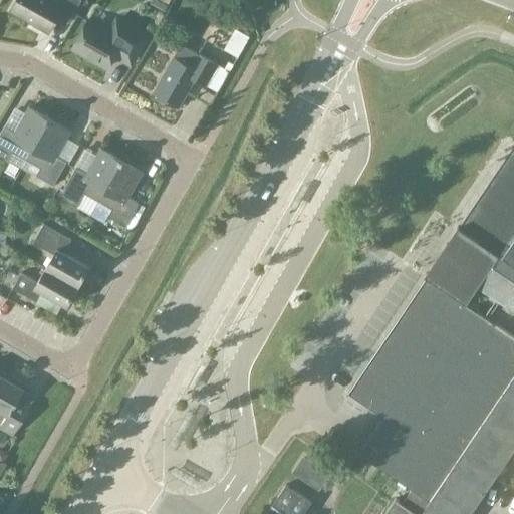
[(68,22),(80,0),(55,0),(55,1),(53,0),(14,0),(9,11),(48,33),(57,17),(68,22)]
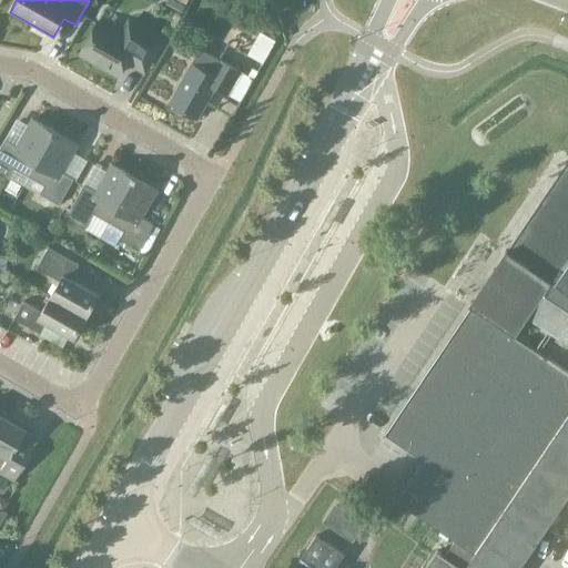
[(120,36),(97,22),(80,52),(119,73),(129,56),(148,66),(161,40),(128,21),(120,36)]
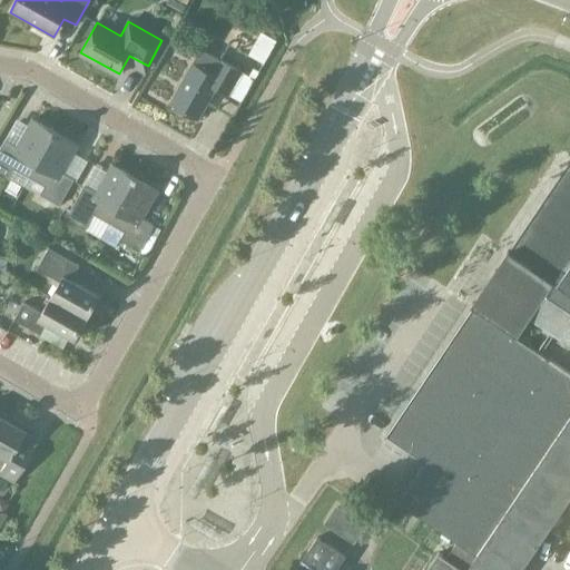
[(256,25),(244,48),(261,57),(273,33),(256,25)]
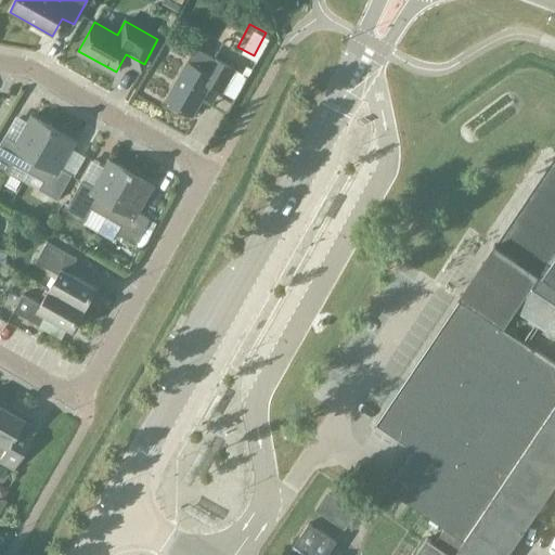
[(221,91),(234,68),(214,57),(195,47),(165,100),(192,116),(209,85),(221,91)]
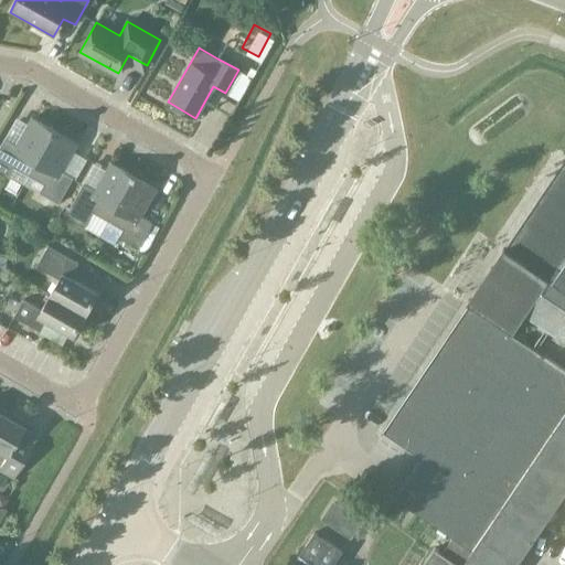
[(29,176),(54,131),(32,118),(16,146),(4,139),(0,146),(0,170),(9,176),(13,168),(29,176)]
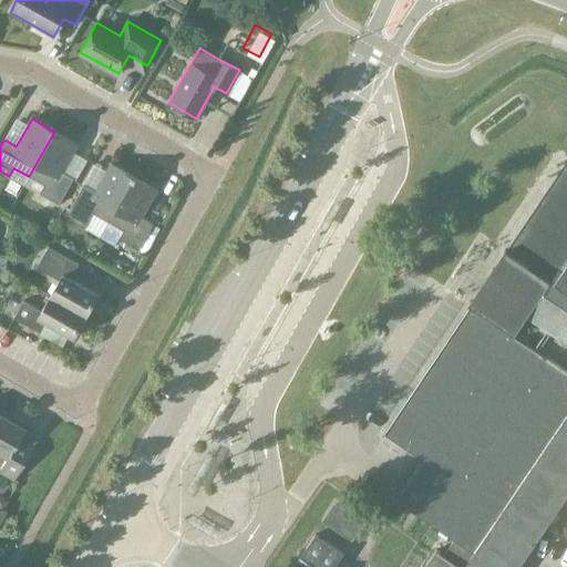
[(54,132),(29,176),(44,185),(40,193),(59,204),(73,178),(62,172),(78,144),(54,132)]
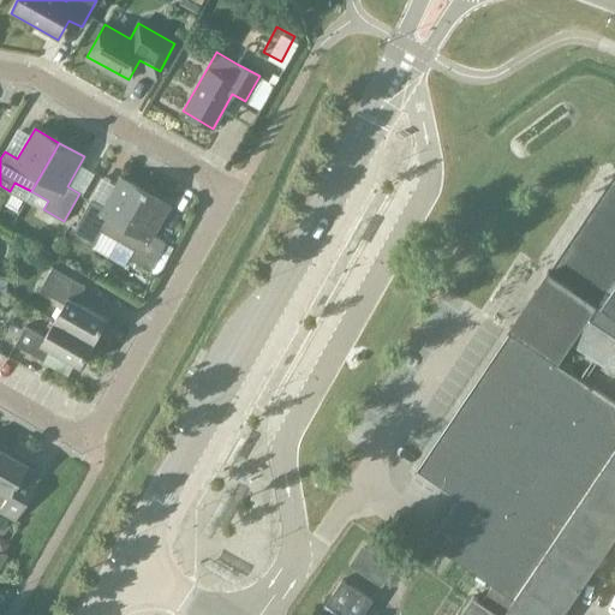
[(572,342),(573,342),(614,370),(614,177),(549,273),(548,272),(545,274),(551,278),(541,294),(535,290),(521,310),(527,314),(518,327),(562,357),(572,342)]
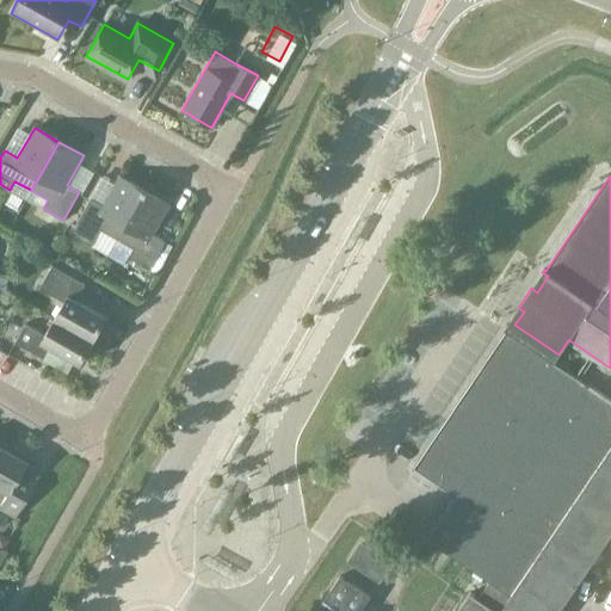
[(116,239),(144,190),(119,177),(103,207),(90,199),(69,234),(91,246),(100,229),(116,239)]
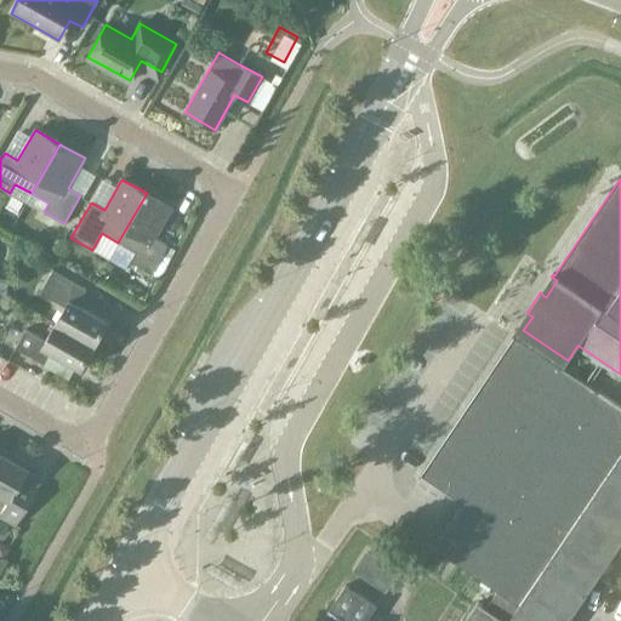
[(147,193),(118,243),(135,252),(130,261),(152,273),(167,245),(154,238),(171,208),(147,193)]
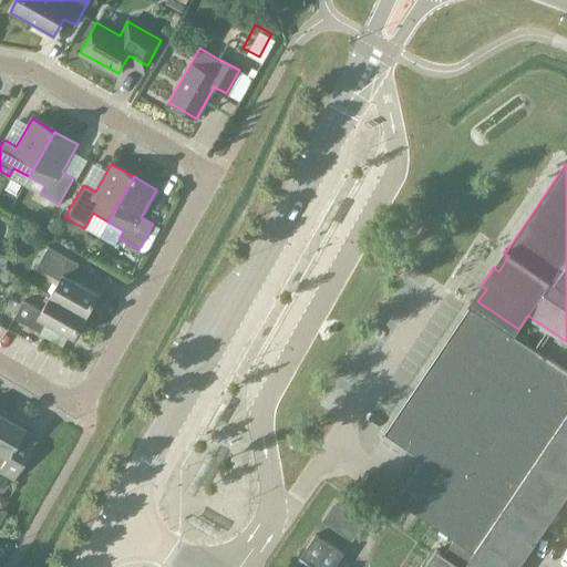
[(50,296),(86,317),(99,295),(70,279),(79,264),(48,247),(35,267),(59,280),(50,296)]
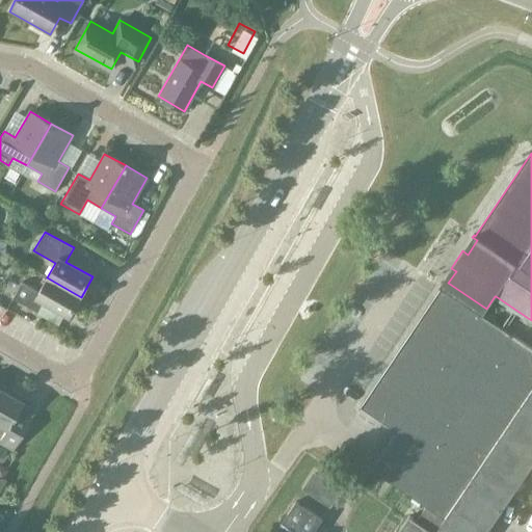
[(70,317),(81,297),(47,277),(38,292),(22,283),(12,298),(37,313),(43,301),(70,317)]
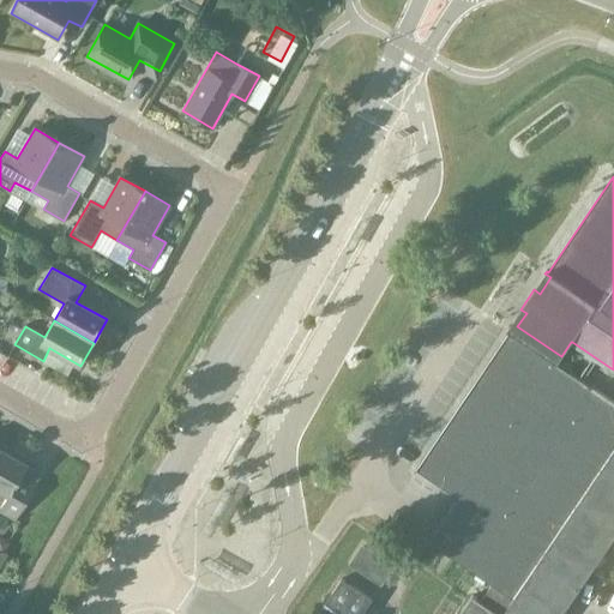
[(561,356),(517,326),(516,329),(510,325),(507,329),(510,330),(509,332),(507,332),(415,470),(457,499),(428,543),(492,585),(486,594),(515,613),(563,613),(613,537),(613,403),(593,389),(591,390),(555,366),(561,356)]
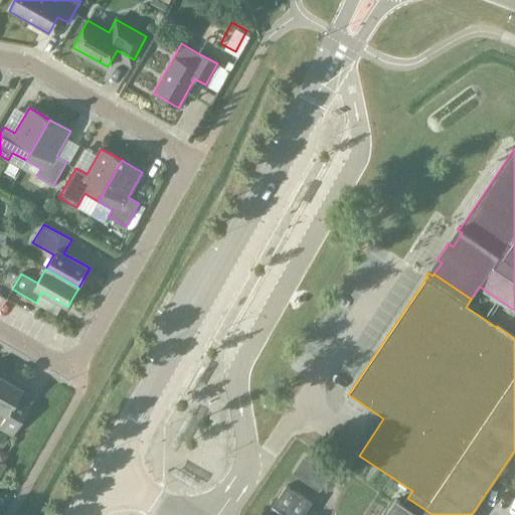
[(0,379),(0,428),(11,436),(25,411),(12,403),(22,385),(3,374),(0,379)]
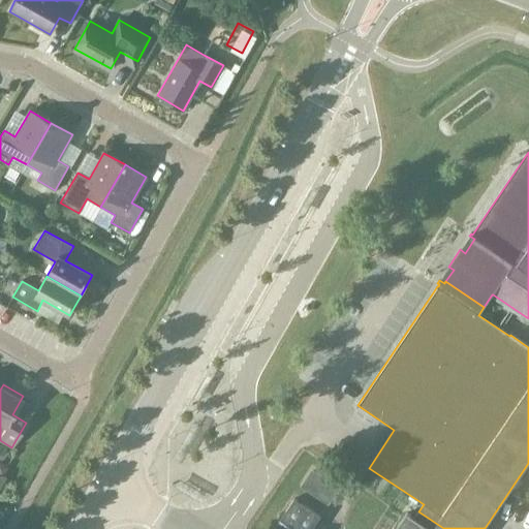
[(339,487),(311,467),(299,485),(328,503),(339,487)]
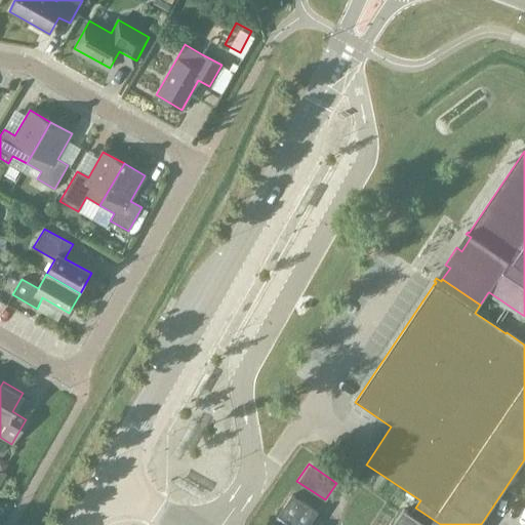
[(272,524),(309,524),(318,513),(291,494),(271,524),(272,524)]
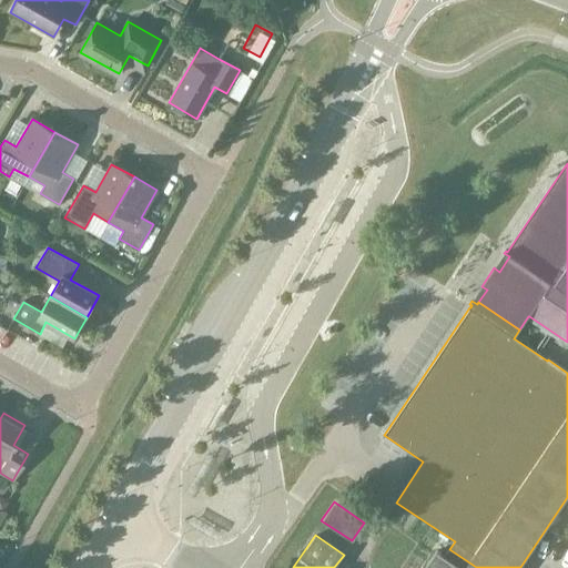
[(476,567),(449,549),(444,557),(436,551),(425,567),(476,567)]
